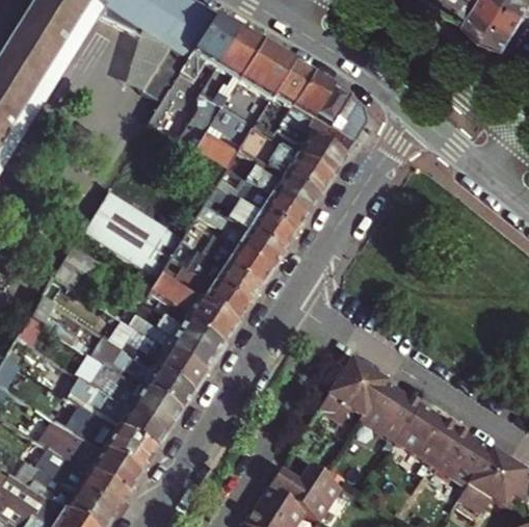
[(179,74),(215,18),(185,0),(35,0),(0,57),(0,142),(89,0),(94,0),(104,6),(97,19),(140,35),(143,30),(172,47),(144,89),(162,101),(168,90),(179,74)]
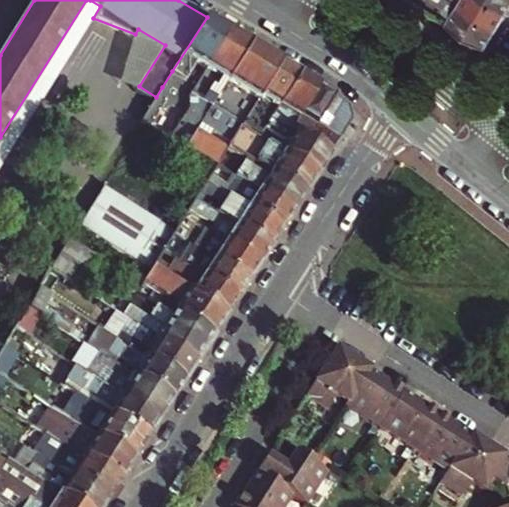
[(0,165),(93,18),(100,6),(90,0),(86,0),(0,137),(0,165)]
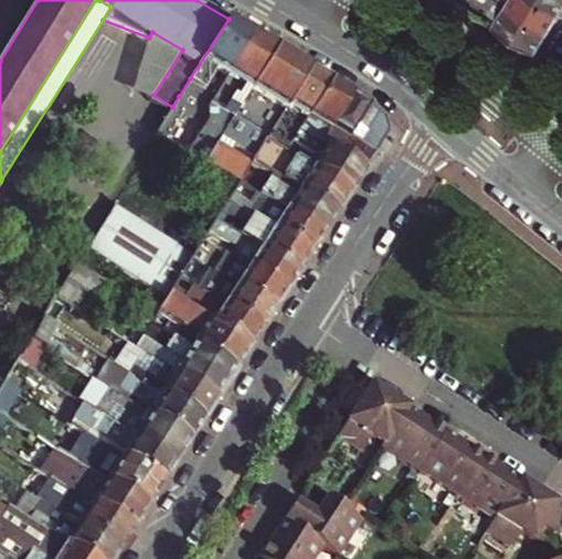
[(542,42),(554,22),(516,0),(511,0),(501,17),(542,42)]
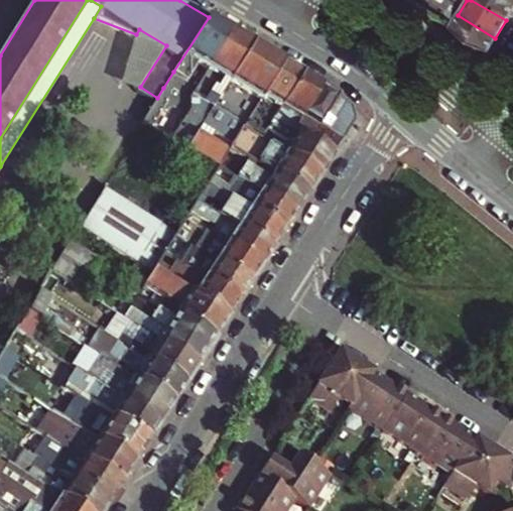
[(506,20),(512,9),(512,1),(510,0),(471,0),(506,20)]
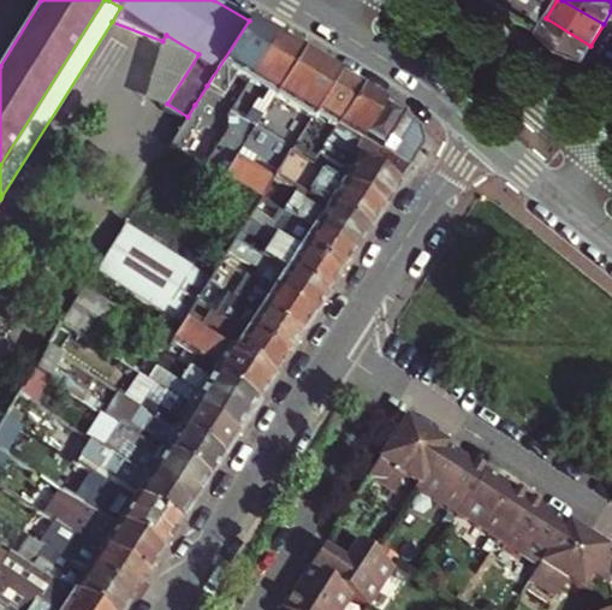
[(242,76),(248,81),(275,36),(249,21),(207,86),(223,95),(236,72),(242,76)]
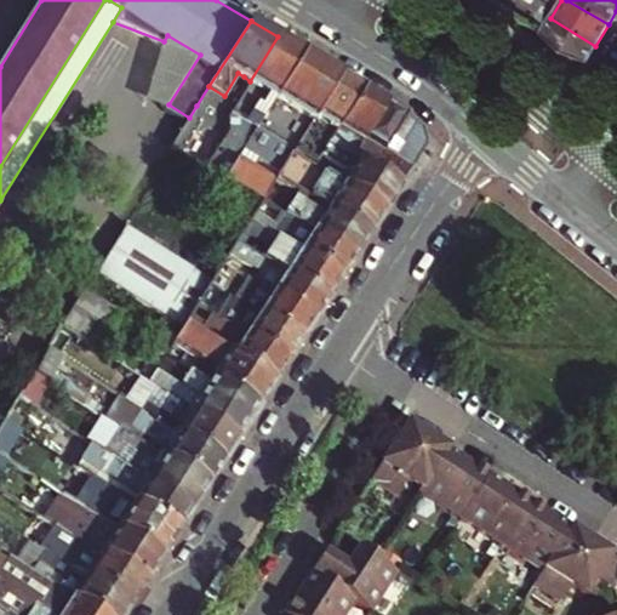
[(200,55),(167,35),(164,41),(150,96),(169,104),(200,55)]
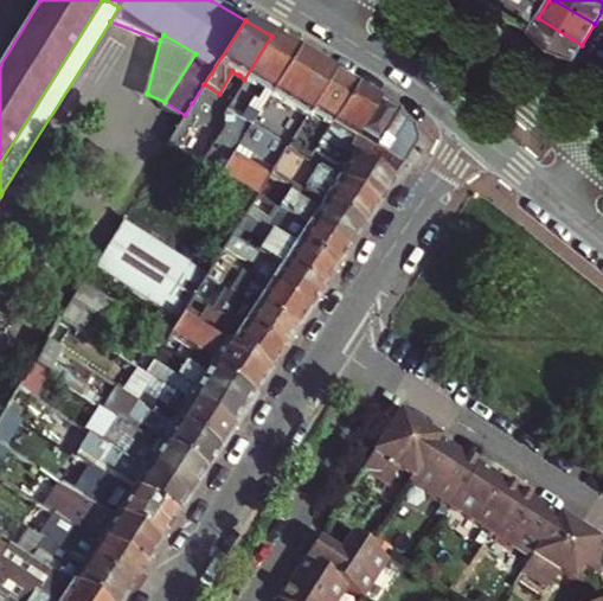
[(273,170),(287,147),(333,72),(334,71),(297,49),(271,36),(244,80),(223,113),(223,127),(204,155),(204,160),(205,162),(257,194),(258,192),(273,170)]
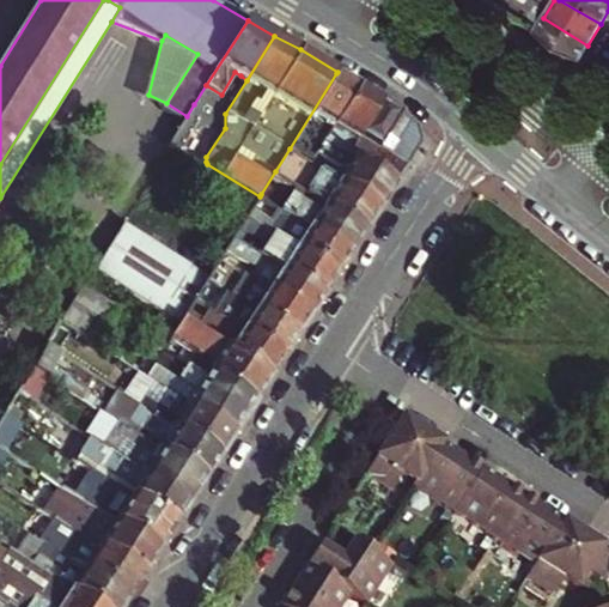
[(221,95),(227,98),(241,76),(235,72),(221,95)]
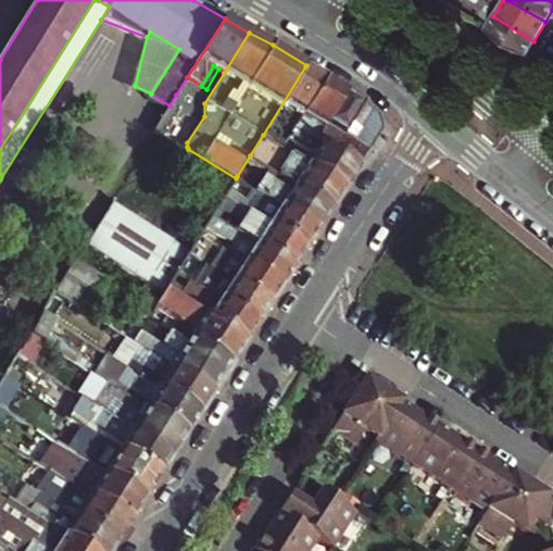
[(285,142),(290,135),(326,77),(305,66),(263,135),(283,147),(285,142)]
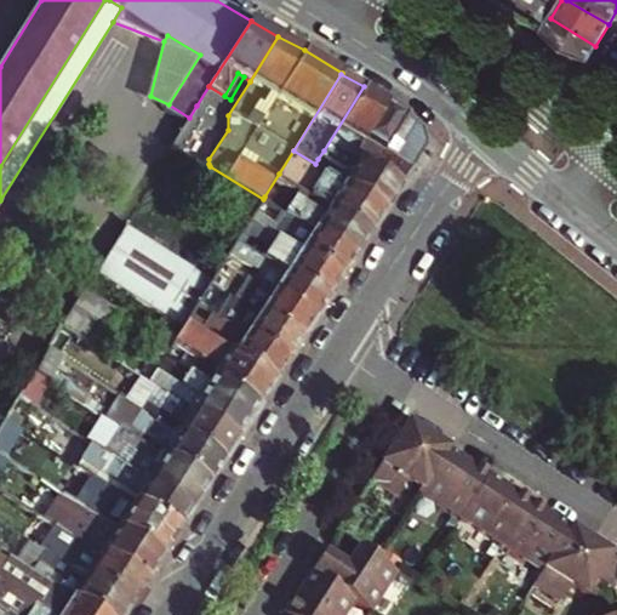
[(196,106),(212,115),(224,96),(209,86),(196,106)]
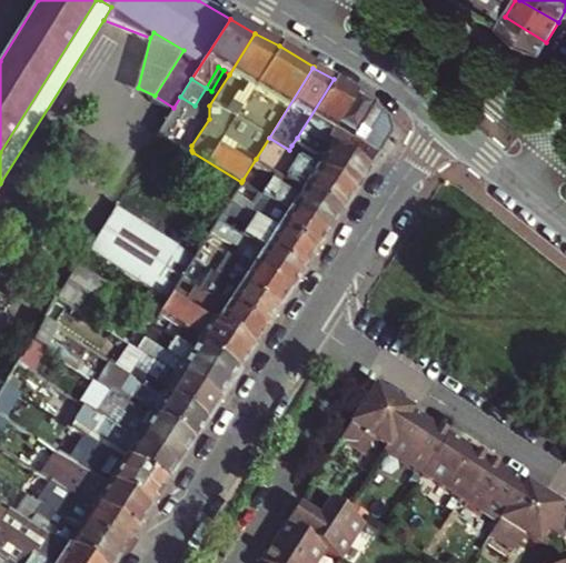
[(330,147),(367,170),(395,128),(390,112),(383,109),(364,140),(355,134),(374,103),(334,79),(297,138),(304,142),(315,149),(317,150),(327,150),(330,147)]
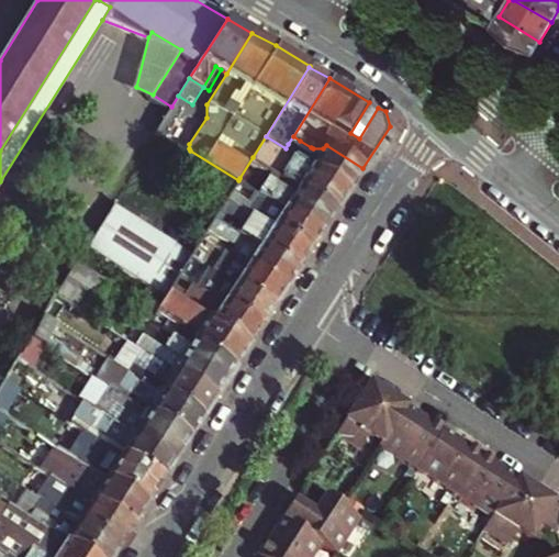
[(157,130),(177,142),(199,109),(192,104),(178,96),(171,107),(157,130)]
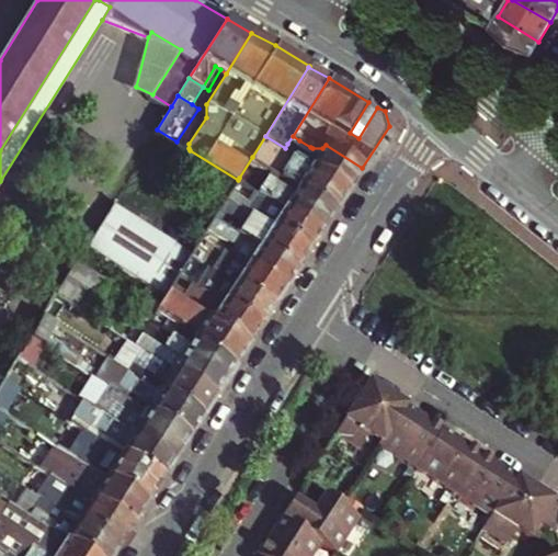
[(336,210),(349,189),(311,166),(303,160),(292,152),(285,148),(265,136),(252,157),(262,162),(288,180),(298,185),(336,210)]
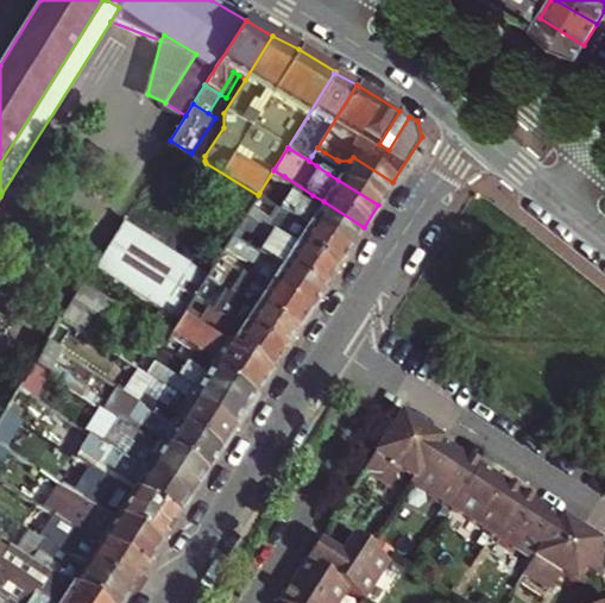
[(312,156),(319,161),(325,152),(317,148),(312,156)]
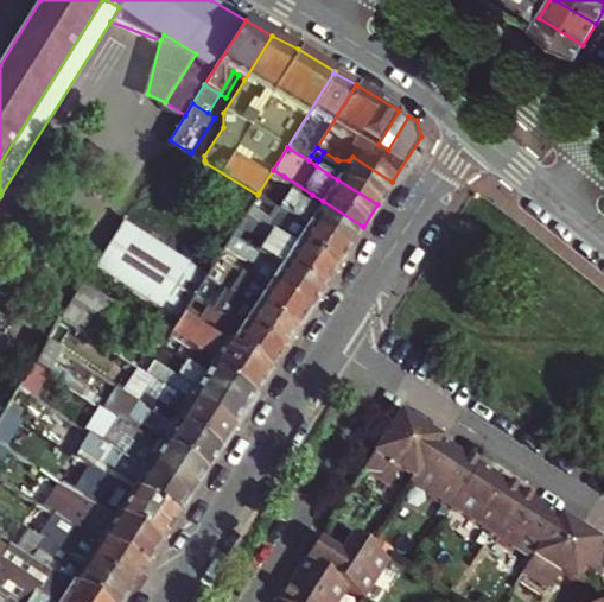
[(377,204),(392,182),(353,157),(349,160),(337,179),(377,204)]
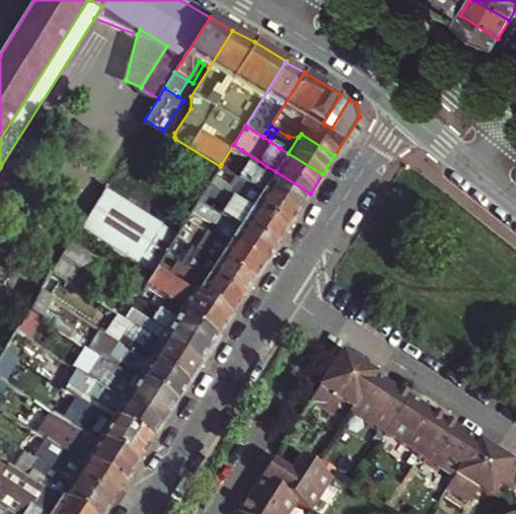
[(230,169),(233,163),(242,150),(233,145),(221,164),(230,169)]
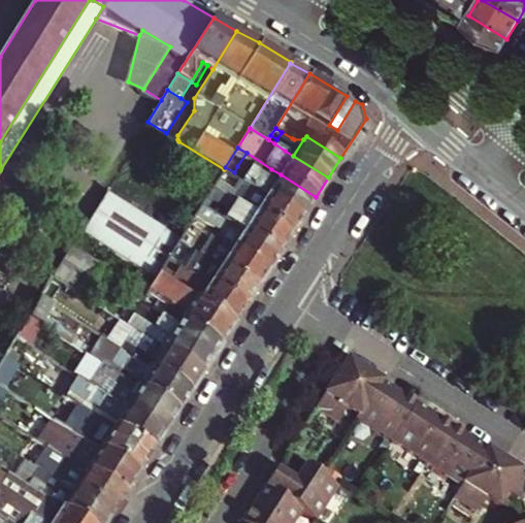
[(243,178),(247,172),(237,166),(234,172),(243,178)]
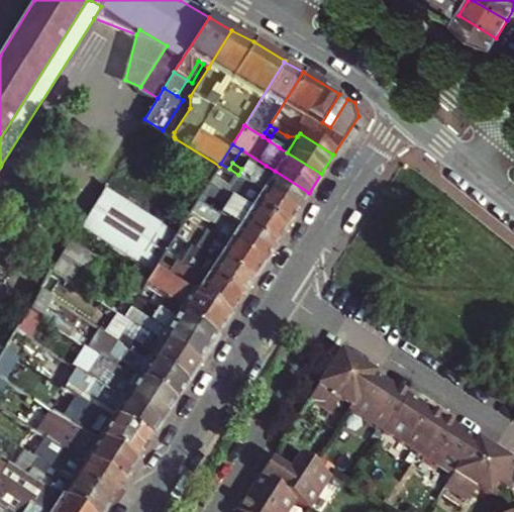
[(297,212),(309,193),(275,171),(271,178),(262,172),(245,163),(241,169),(238,175),(297,212)]
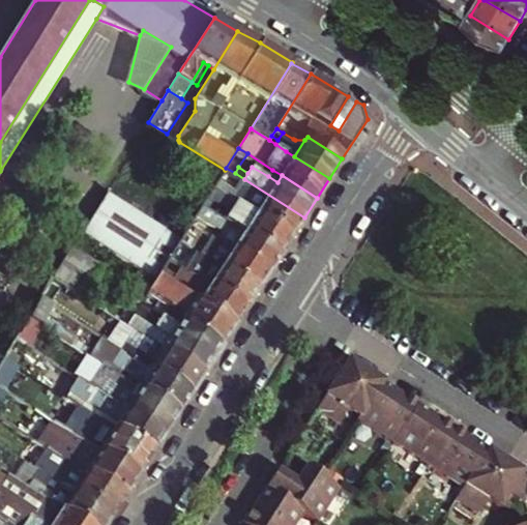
[(292,236),(304,217),(244,179),(235,173),(226,168),(225,170),(214,185),(218,188),(292,236)]
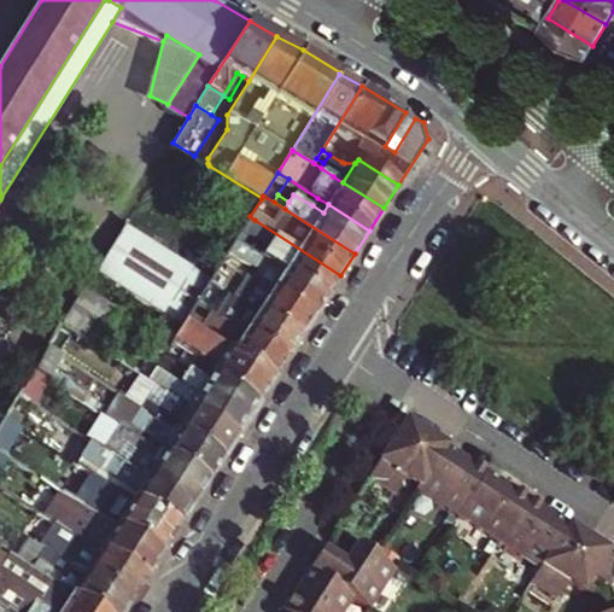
[(313,205),(323,213),(328,204),(317,198),(313,205)]
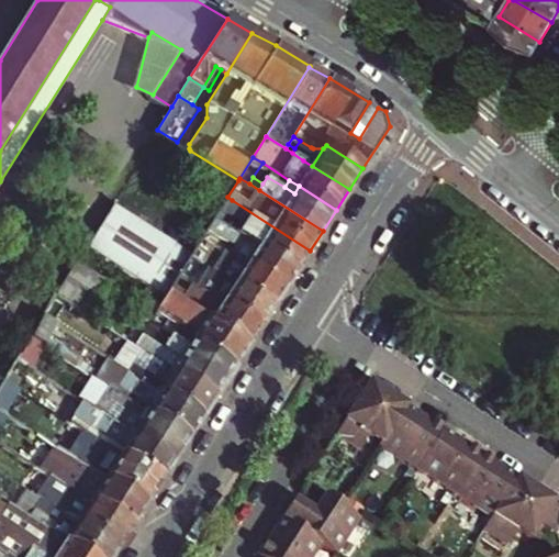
[(298,269),(310,251),(232,200),(226,209),(243,219),(236,230),(298,269)]
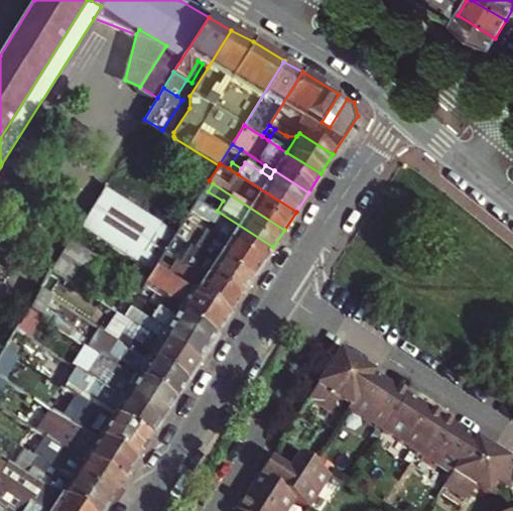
[(90,212),(124,234),(139,208),(106,186),(90,212)]
